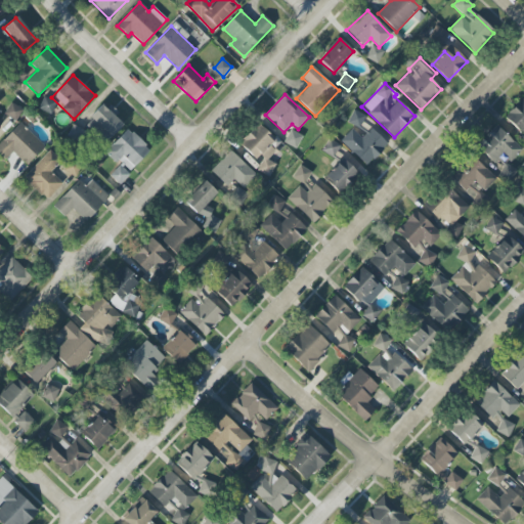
[(55,101),(43,97),(39,110),(51,114),(55,101)]
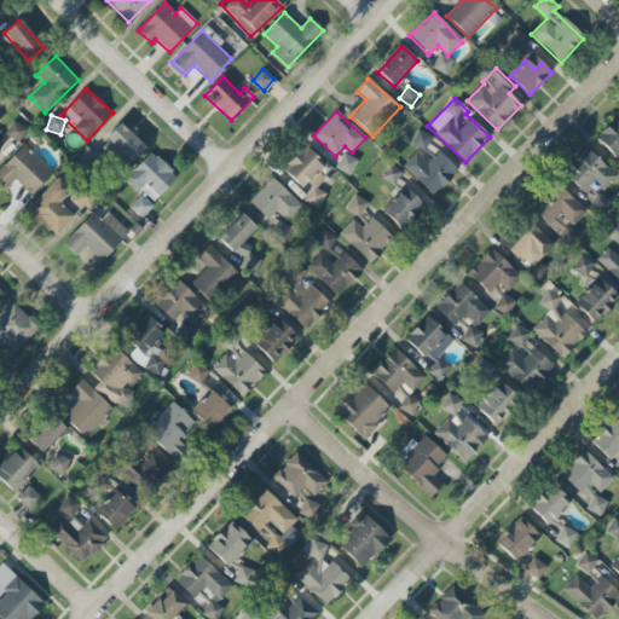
[(617,157),(618,155),(618,116),(618,115),(596,139),(617,157)]
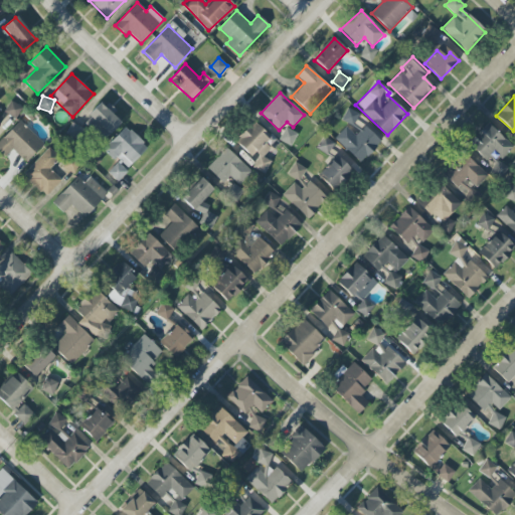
[(4,112),(15,120),(22,109),(11,102),(4,112)]
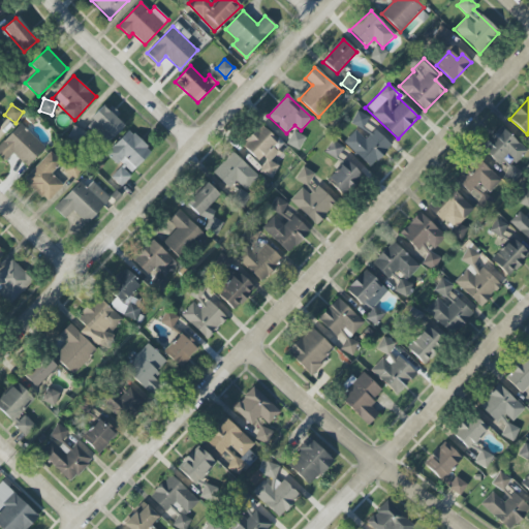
[(106,145),(124,126),(103,106),(86,125),(106,145)]
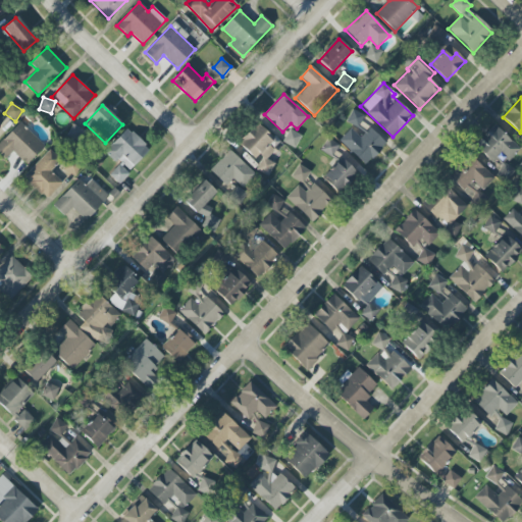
[(357,127),(363,115),(353,110),(346,122),(357,127)]
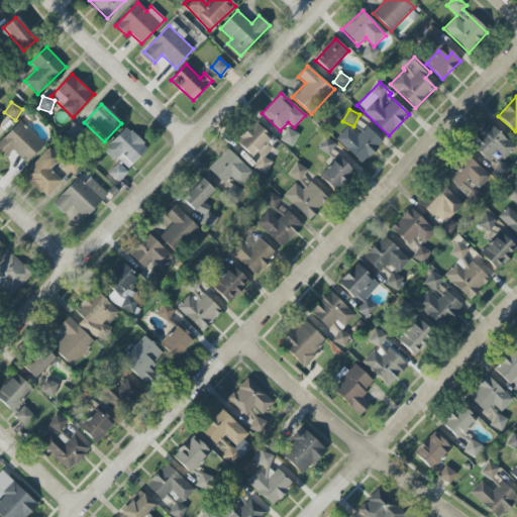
[(44,144),(19,121),(0,140),(0,152),(5,159),(13,150),(26,163),(44,144)]
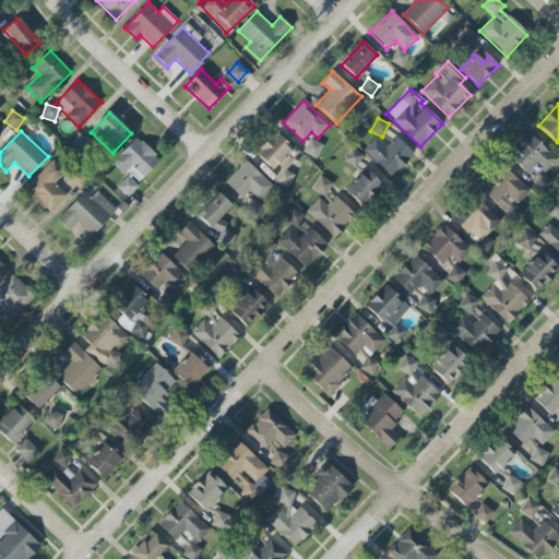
[(256,154),(278,175),(274,179),(284,188),(295,177),(285,168),(298,153),(275,132),(256,154)]
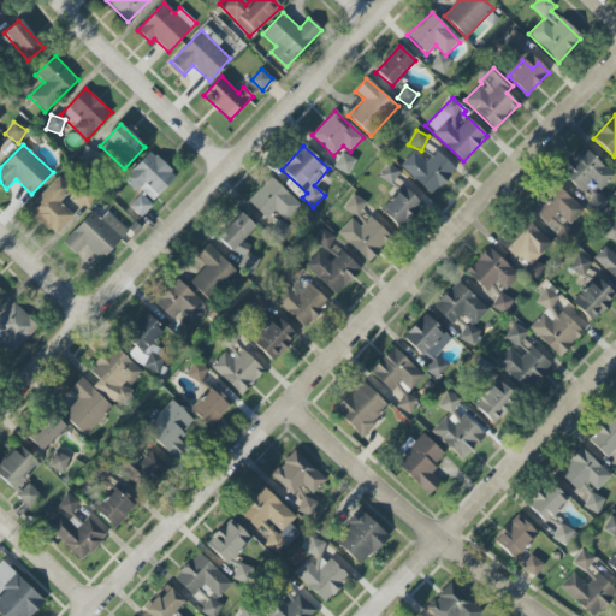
[(80,160),(94,167),(100,154),(86,147),(80,160)]
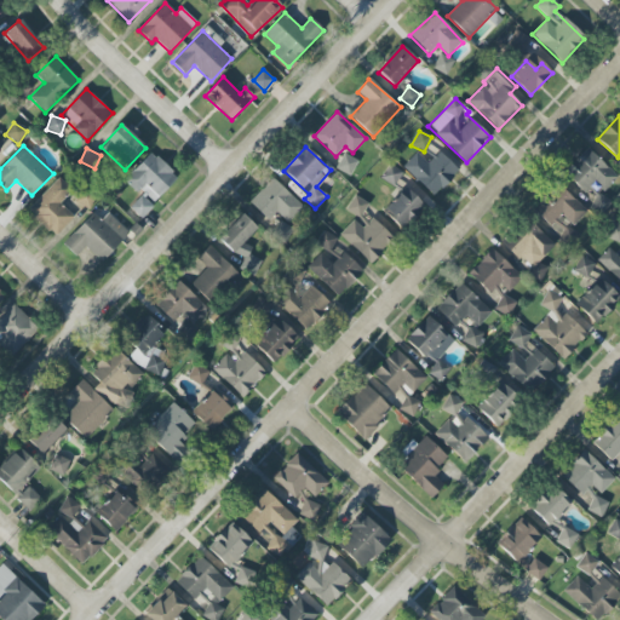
[(563,173),(584,194),(595,182),(606,191),(619,177),(587,148),(563,173)]
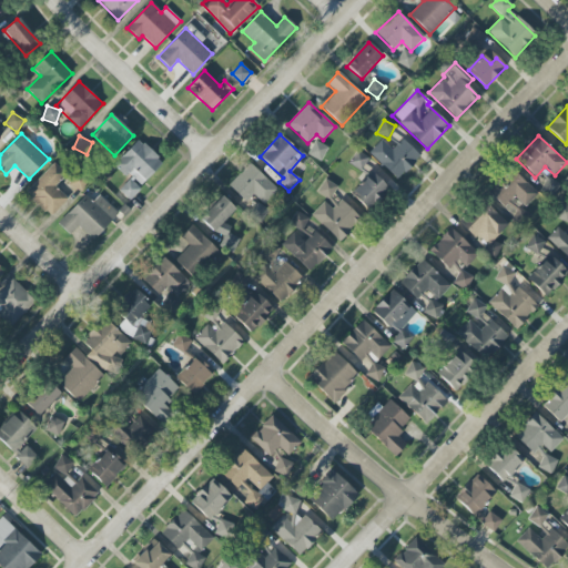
[(140,188),(163,162),(138,139),(114,164),(140,188)]
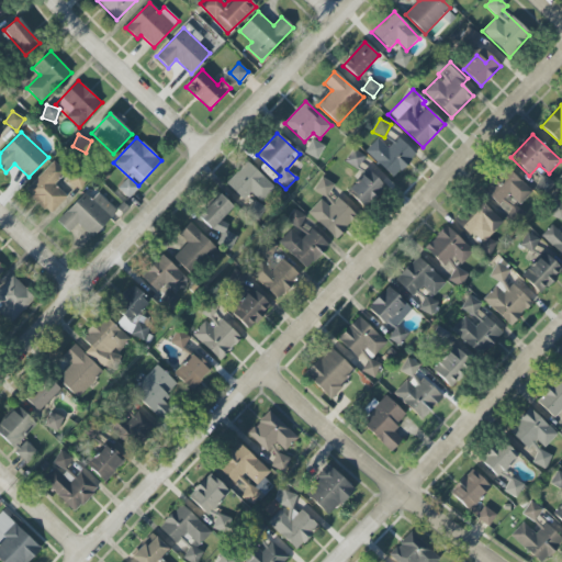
[(416,156),(400,137),(388,148),(378,138),(366,150),(392,179),(416,156)]
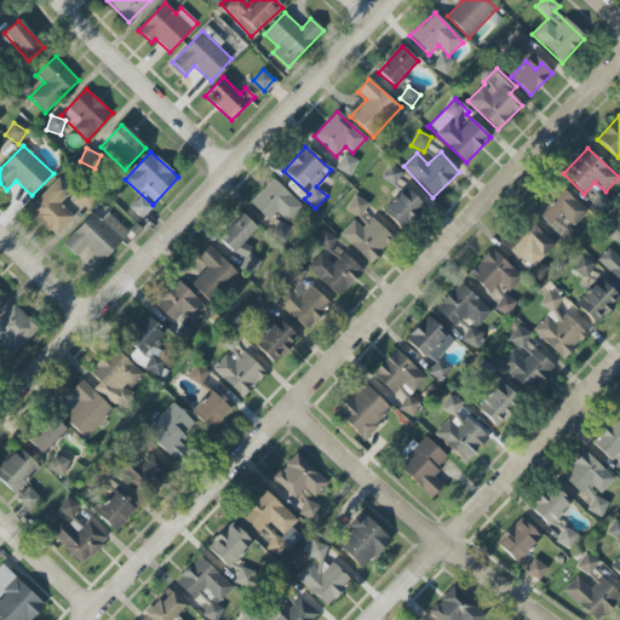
[(402,173),(391,165),(382,178),(392,187),(402,173)]
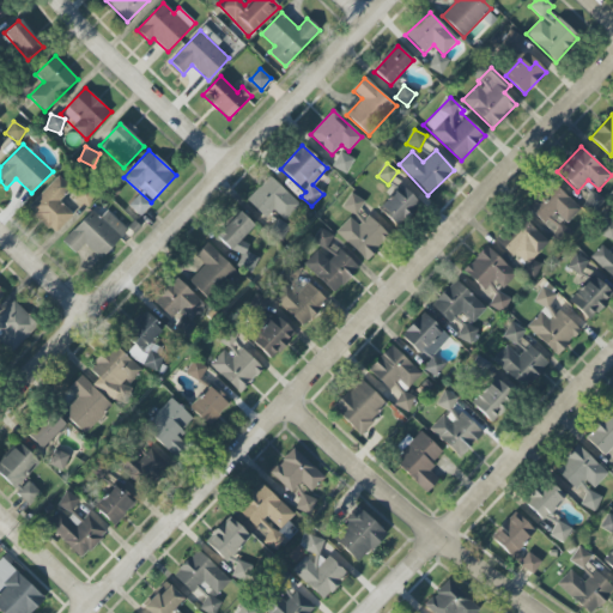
[(73,216),(59,201),(72,188),(59,175),(28,208),(55,235),(73,216)]
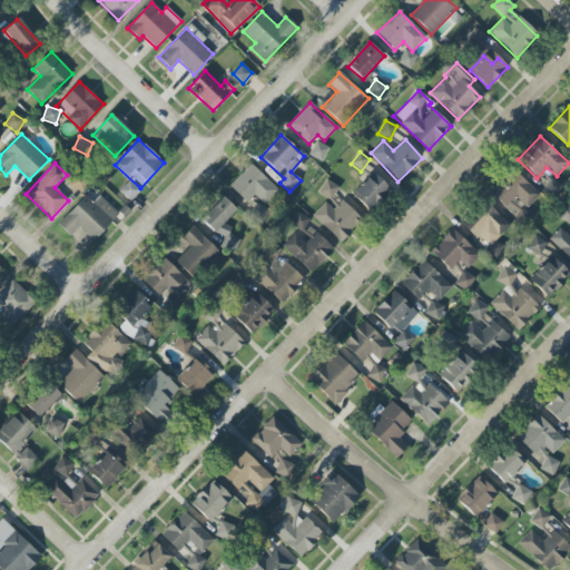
[(278,190),(252,164),(229,186),(247,204),(255,195),(264,205),(278,190)]
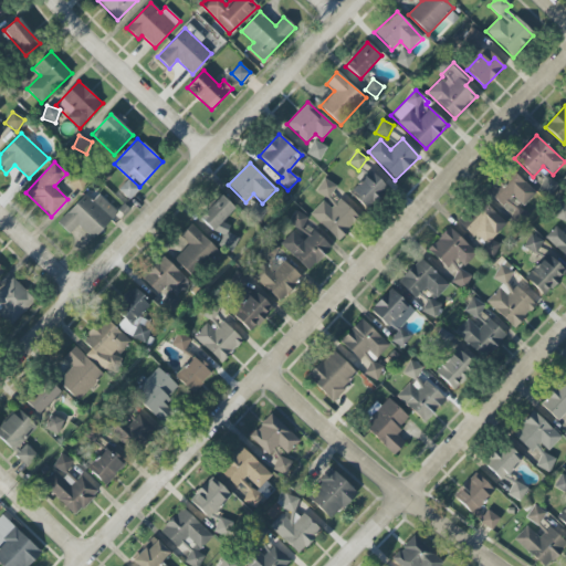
[(536,194),(509,167),(485,191),(521,224),(530,216),(522,208),(536,194)]
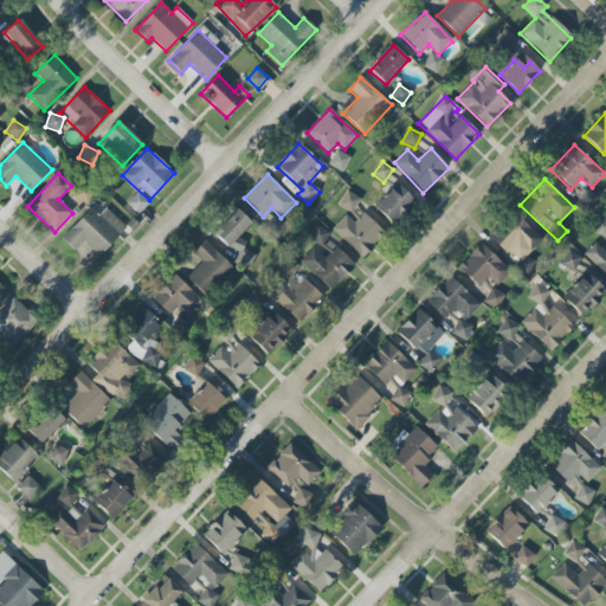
[(394,224),(416,201),(405,192),(399,198),(389,189),(374,206),(394,224)]
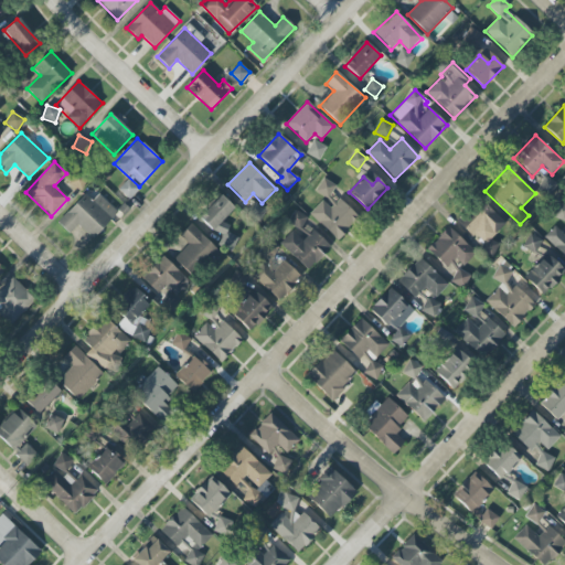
[(139,188),(129,178),(118,190),(129,200),(139,188)]
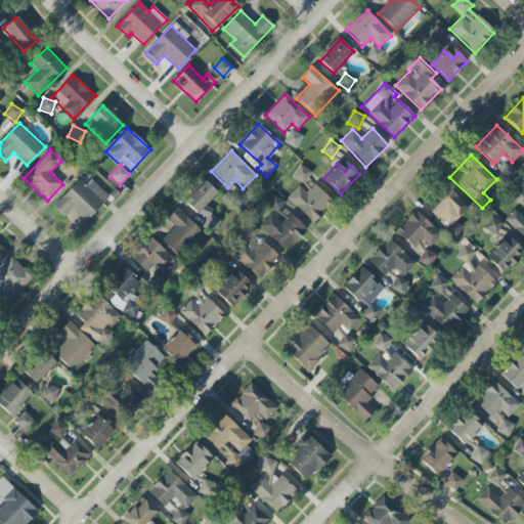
[(512,180),(516,171),(505,166),(499,175),(512,180)]
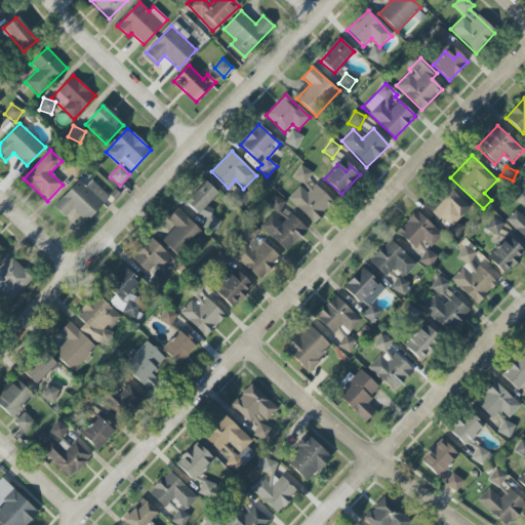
[(110,198),(91,180),(85,187),(78,180),(53,207),(65,217),(72,209),(86,223),(110,198)]
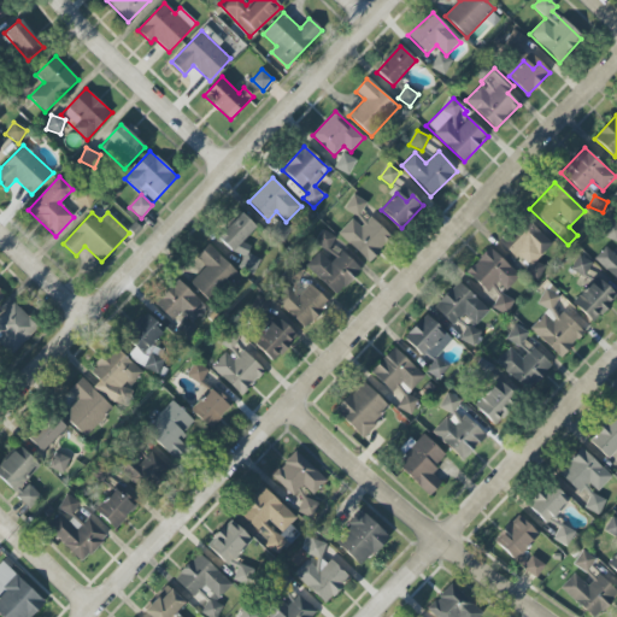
[(241,242),(256,227),(241,213),(218,238),(242,260),(240,263),(251,274),(262,262),(241,242)]
